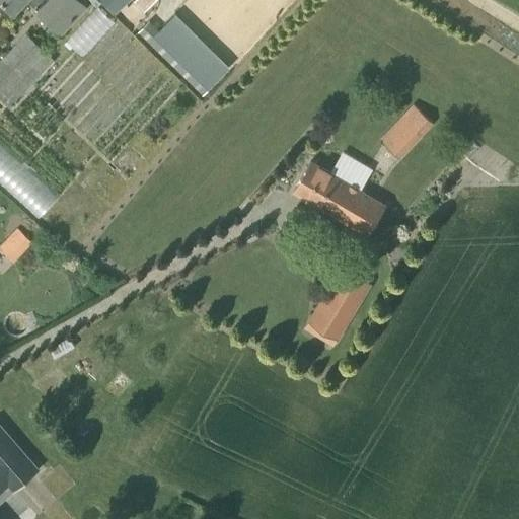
[(1,0),(14,11),(24,0),(26,0),(39,12),(61,33),(86,7),(78,0),(1,0)]
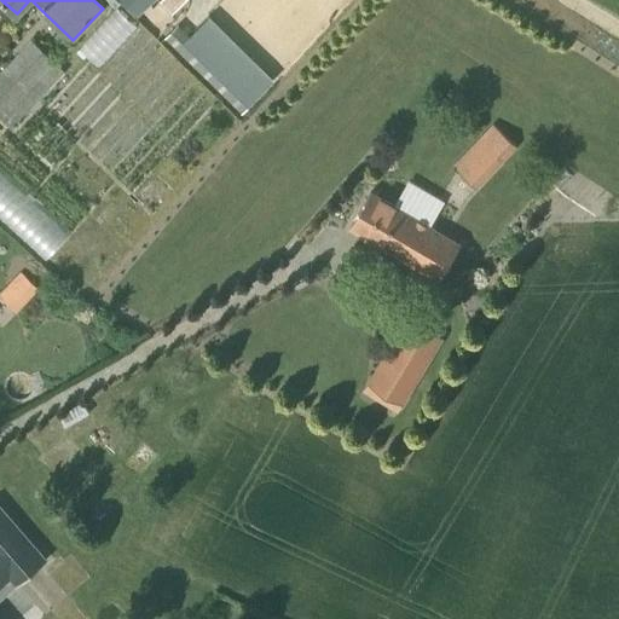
[(126,0),(138,12),(150,0),(126,0)]
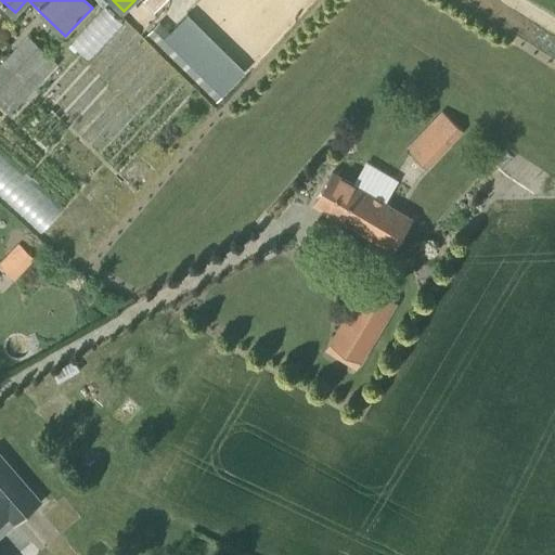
[(144,0),(143,1),(154,12),(166,0),(144,0)]
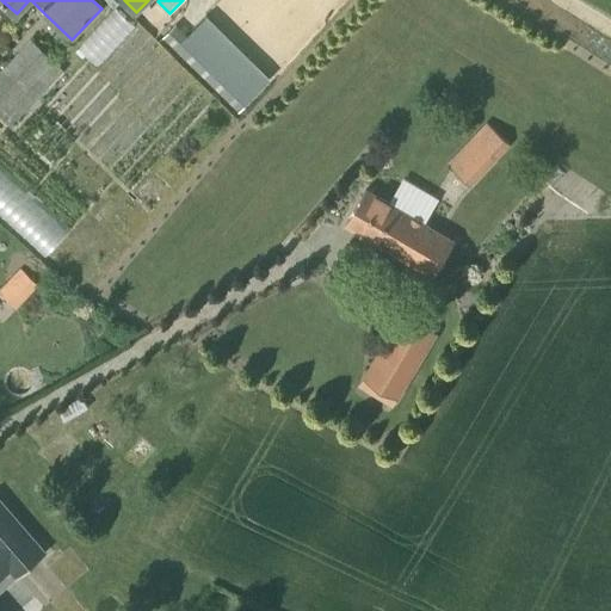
[(115,6),(80,47),(102,65),(136,24),(115,6)]
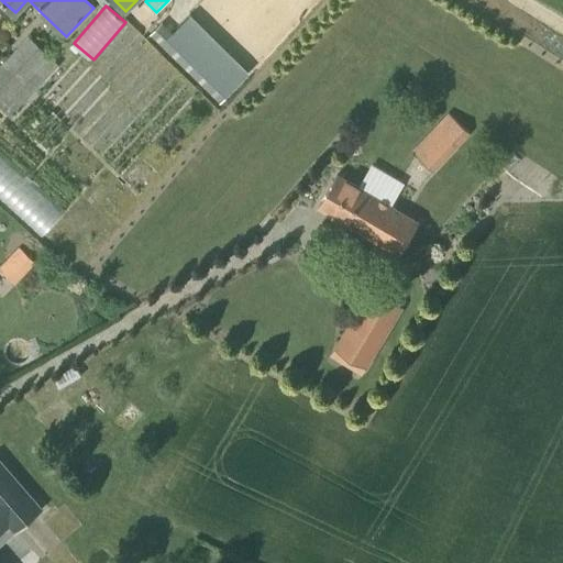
[(161,24),(151,34),(220,101),(230,92),(161,24)]
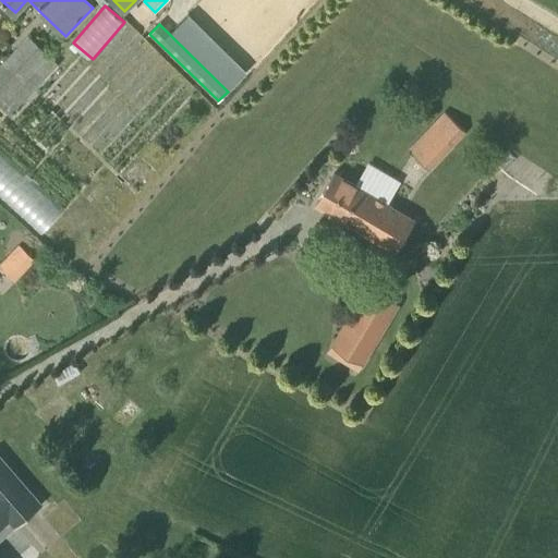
[(0,104),(11,114),(59,65),(28,36),(0,64),(0,104)]
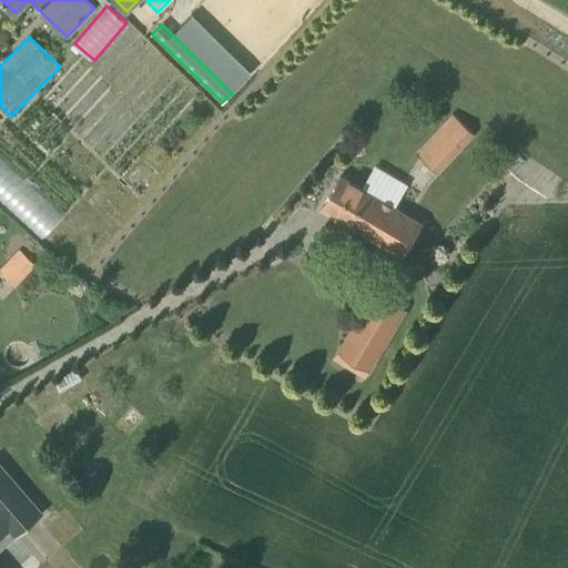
[(453,113),(415,152),(437,172),(474,134),(453,113)]
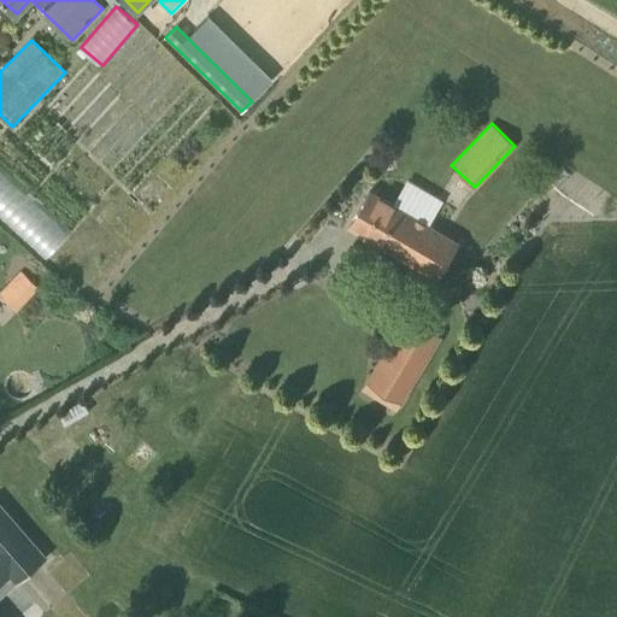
[(0,217),(48,260),(75,230),(0,163),(0,217)]
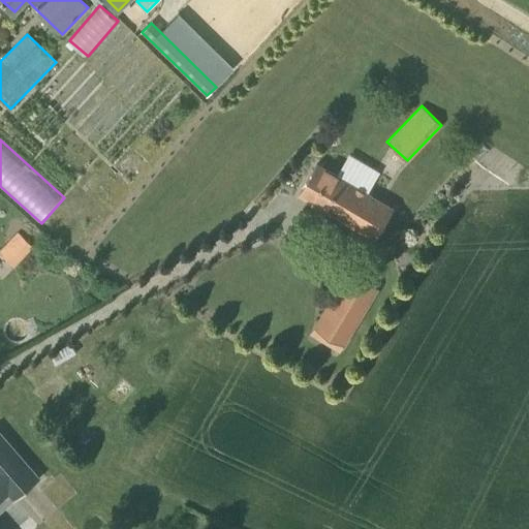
[(375,239),(394,208),(316,164),(299,194),(375,239)]
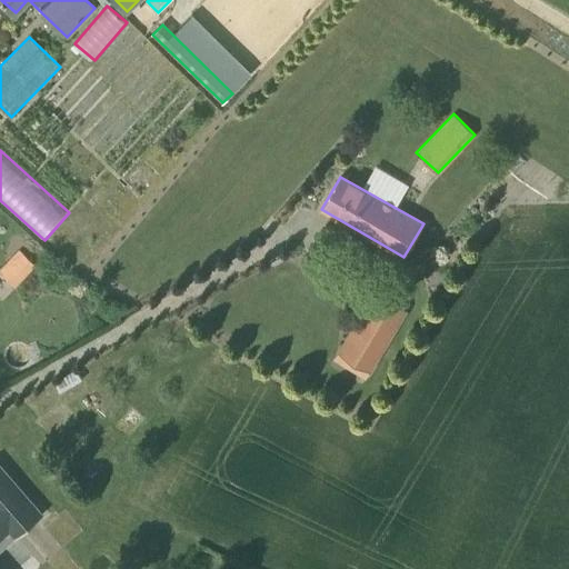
[(19,248),(0,267),(0,272),(13,287),(36,265),(19,248)]
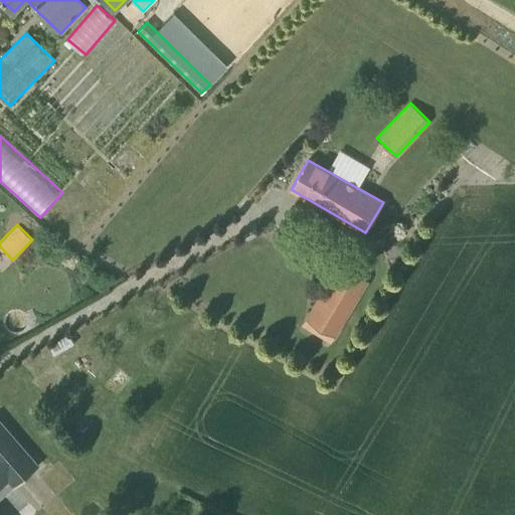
[(339,263),(306,318),(336,336),(369,281),(339,263)]
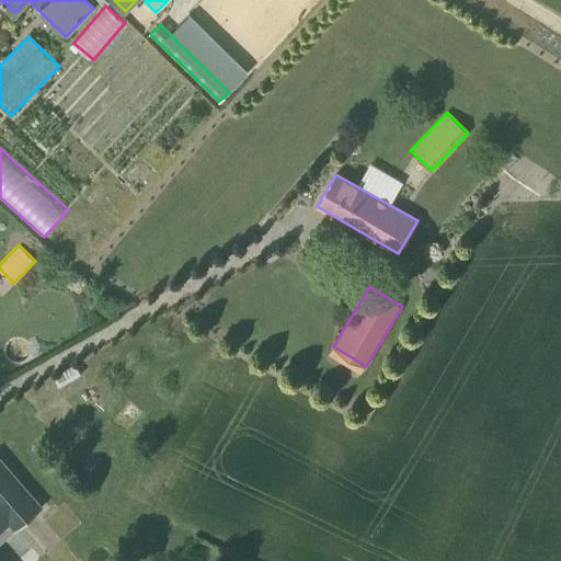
[(0,560),(0,530),(10,523),(15,530),(42,507),(0,458),(0,560)]
